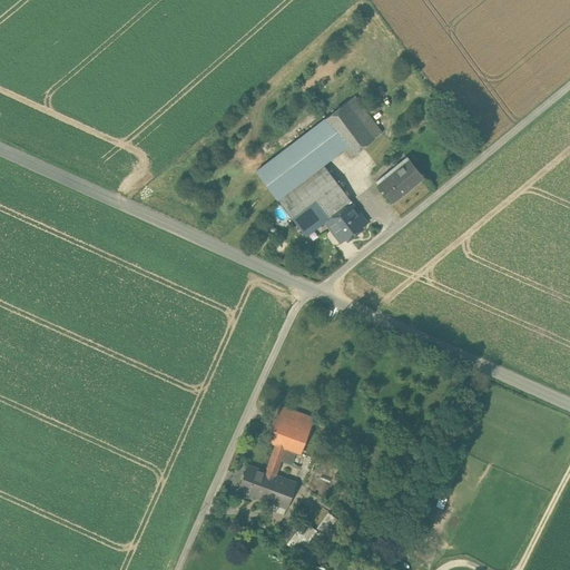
[(382,133),(354,96),(324,120),(345,149),(351,156),(382,133)]
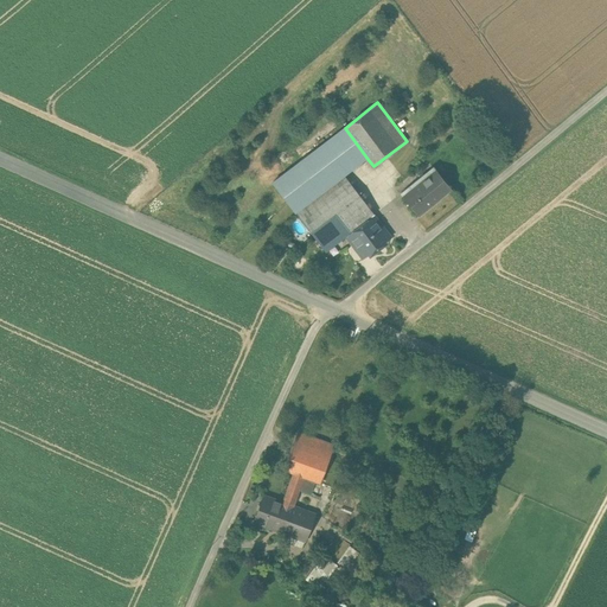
[(368,159),(345,128),(273,181),(296,213),(345,177),(368,159)]
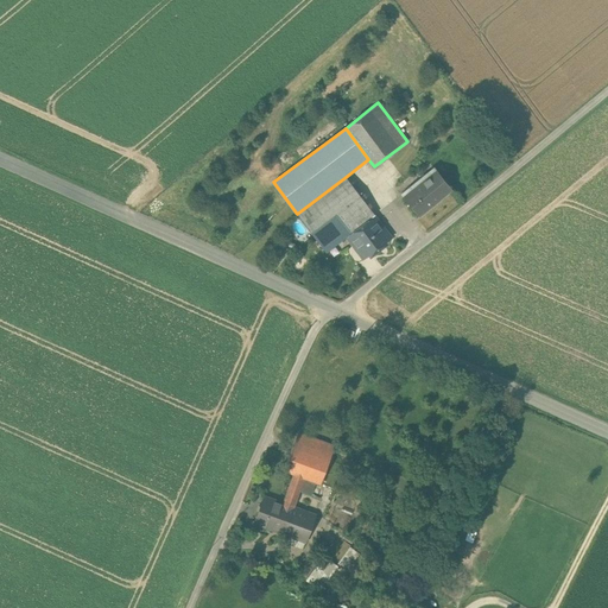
[(428,178),(412,190),(412,191),(405,197),(419,215),(451,190),(437,172),(429,178),(428,178)]
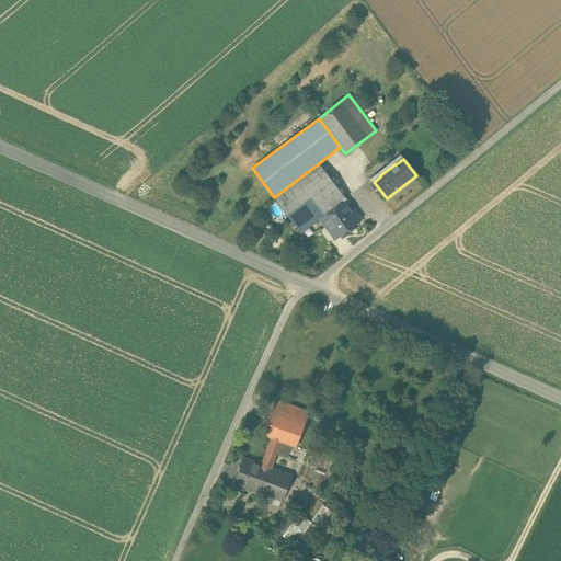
[(319,163),(274,197),(301,232),(320,218),(321,218),(345,199),(345,198),(319,163)]
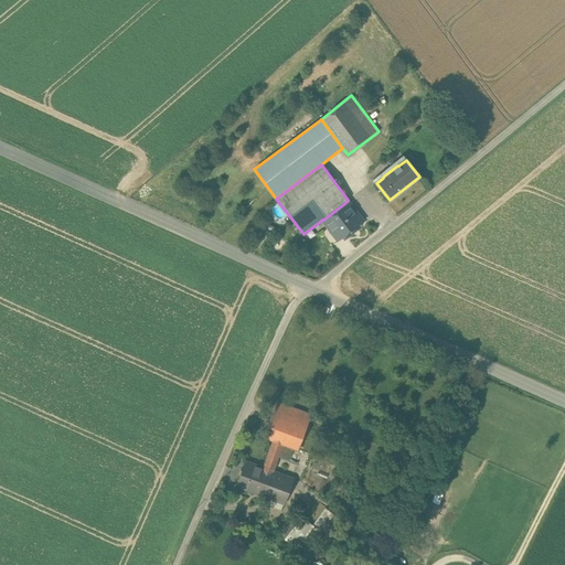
[(348,201),(323,220),(338,241),(363,221),(348,201)]
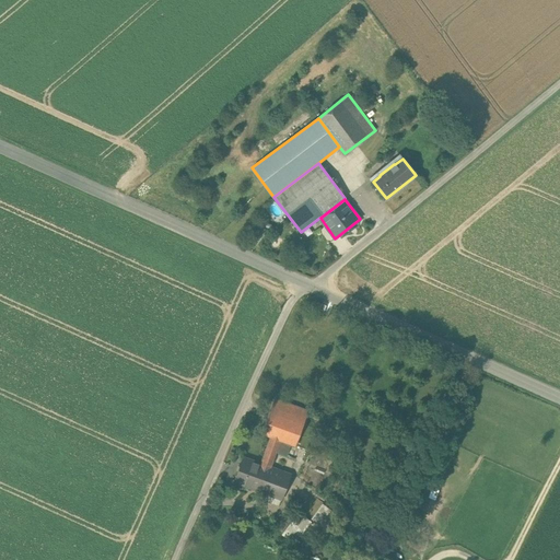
[(308,411),(275,398),(261,433),(270,436),(290,444),(295,445),(308,411)]
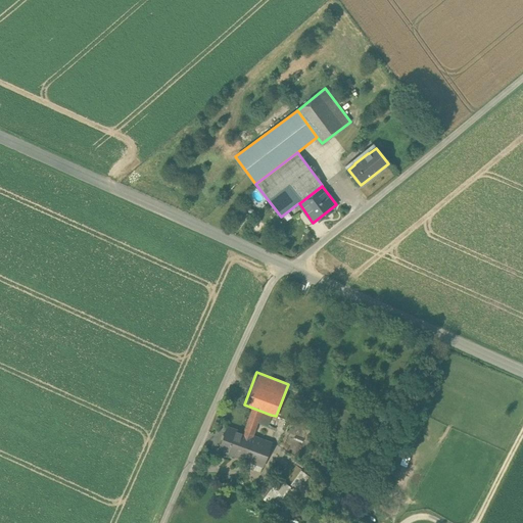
[(252,408),(243,433),(252,436),(257,422),(268,425),(271,415),(252,408)]
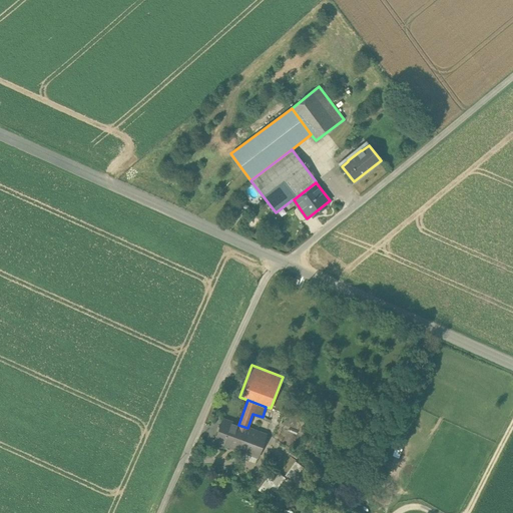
[(238,425),(222,419),(215,441),(258,456),(266,435),(247,428),(238,425)]
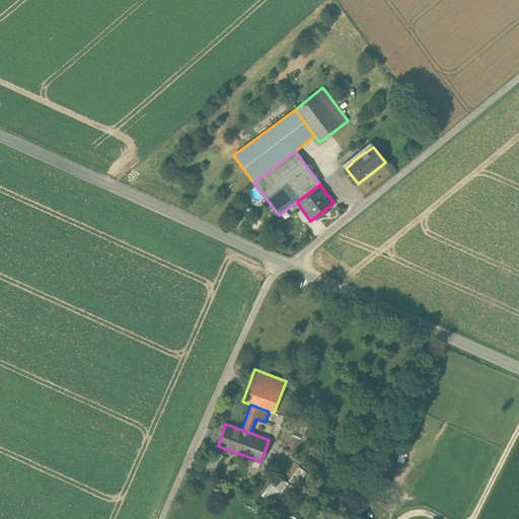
[(299,466),(287,482),(287,483),(283,488),(297,498),(313,476),(299,466)]
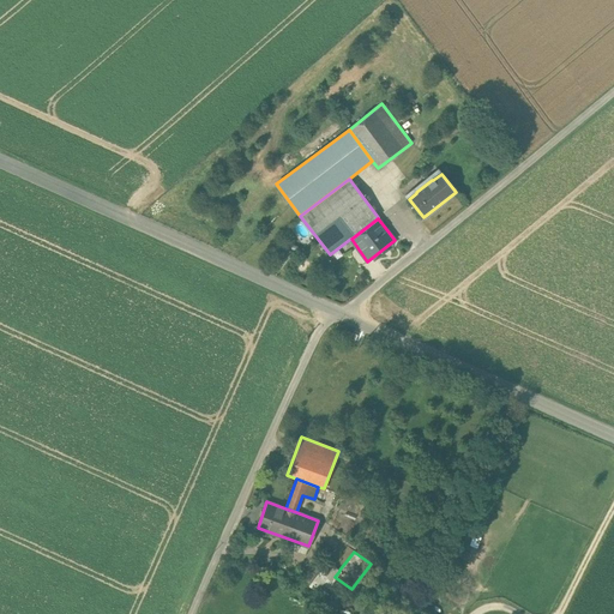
[(329,561),(311,587),(321,595),(335,577),(339,571),(339,570),(329,561)]
